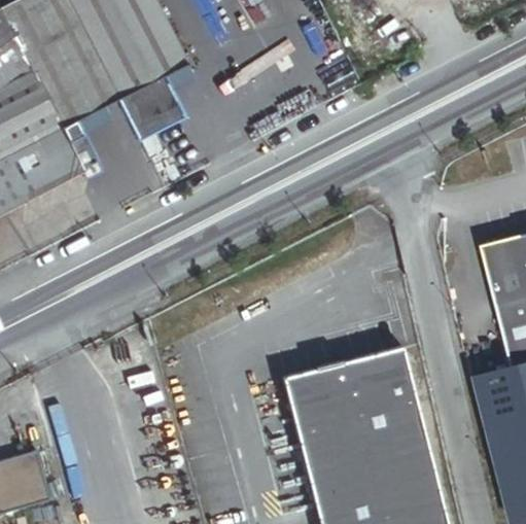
[(58,123),(113,95),(66,0),(3,0),(0,1),(0,5),(14,35),(33,71),(58,123)]
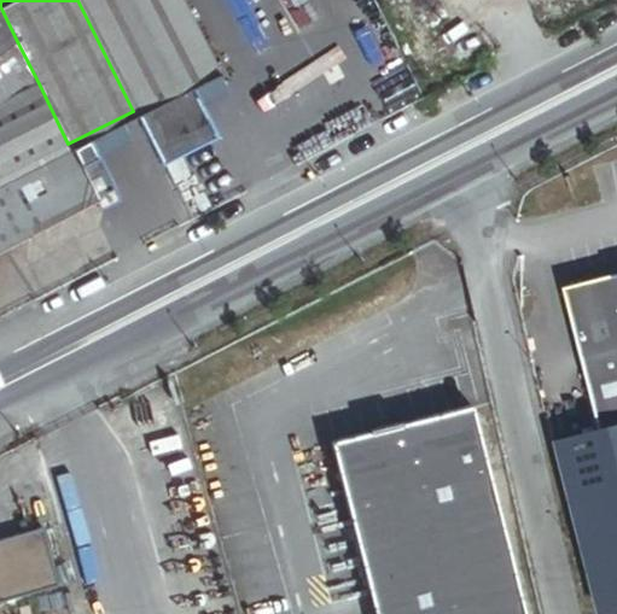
[(215,70),(180,0),(77,0),(133,111),(186,87),(215,70)]
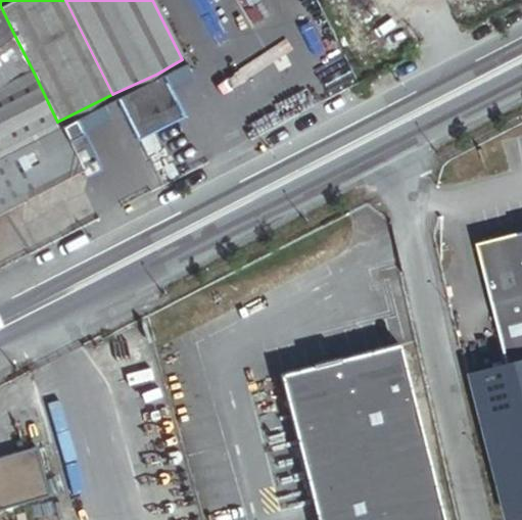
[(281,0),(219,0),(203,8),(224,48),(289,15),(281,0)]
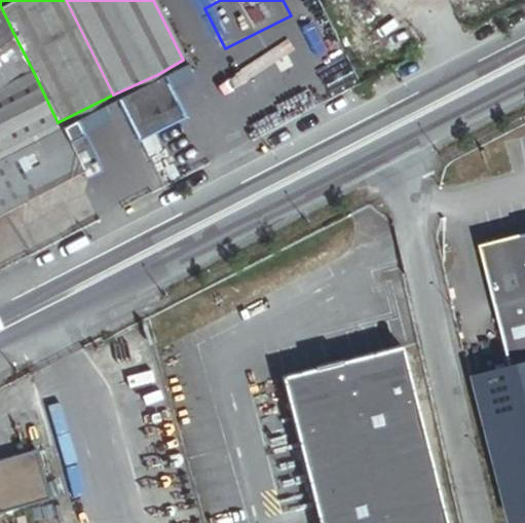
[(14,35),(0,49),(0,215),(86,172),(72,144),(58,122),(33,71),(14,35)]
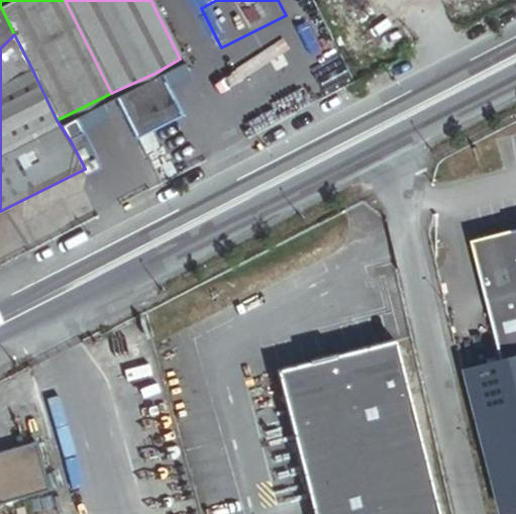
[(156,73),(111,93),(131,135),(176,115),(156,73)]
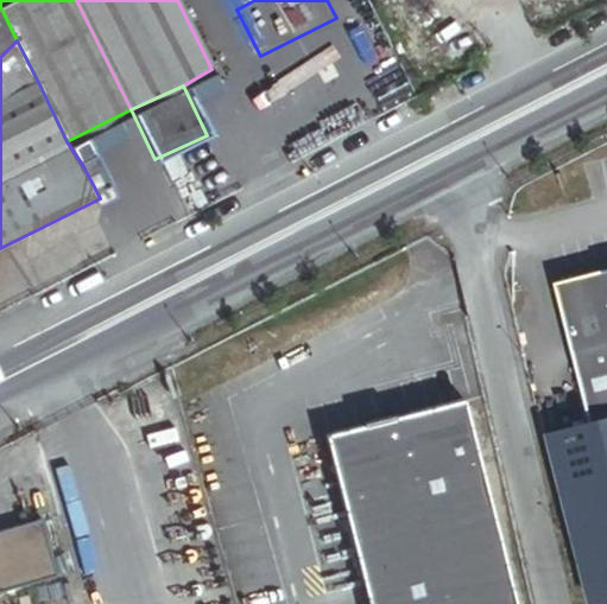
[(93,160),(83,166),(100,198),(103,207),(114,201),(93,160)]
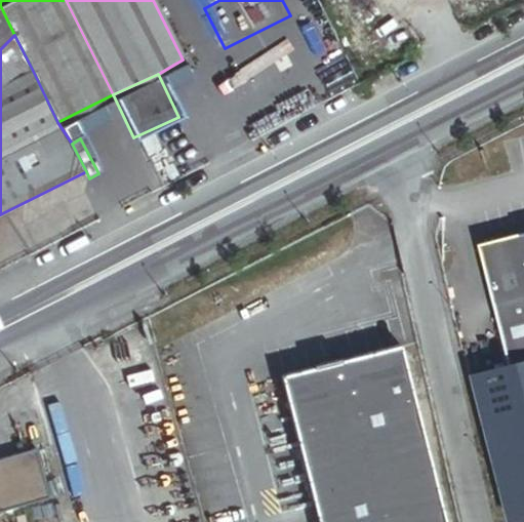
[(523,233),(482,244),(500,316),(506,336),(513,364),(523,361),(523,233)]
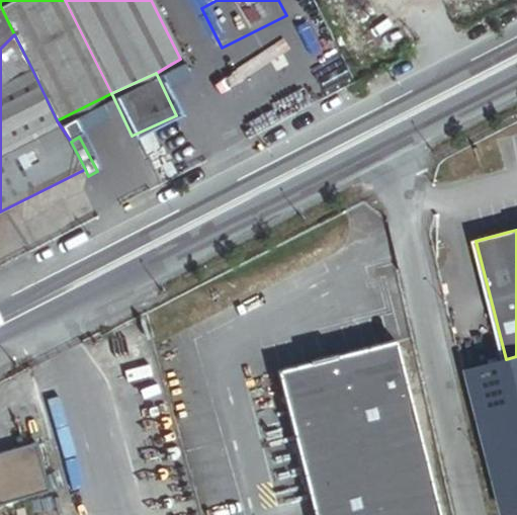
[(499,332),(494,312),(484,315),(489,334),(499,332)]
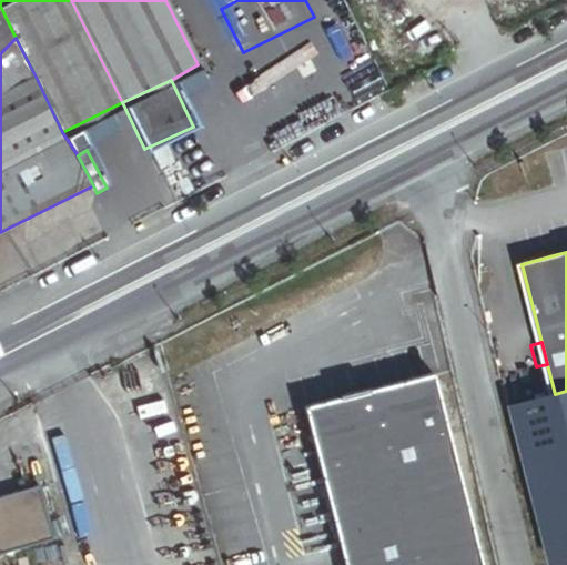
[(340,397),(304,406),(344,564),(482,564),(447,425),(434,373),(370,390),(368,386),(365,387),(366,391),(343,396),(342,393),(338,394),(340,397)]
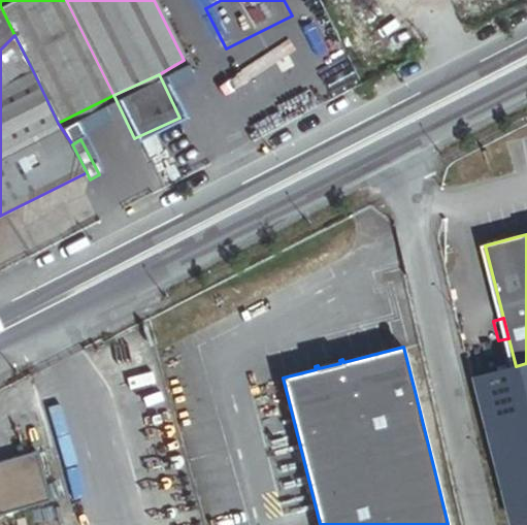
[(526,363),(516,366),(481,375),(519,524),(526,524),(526,363)]
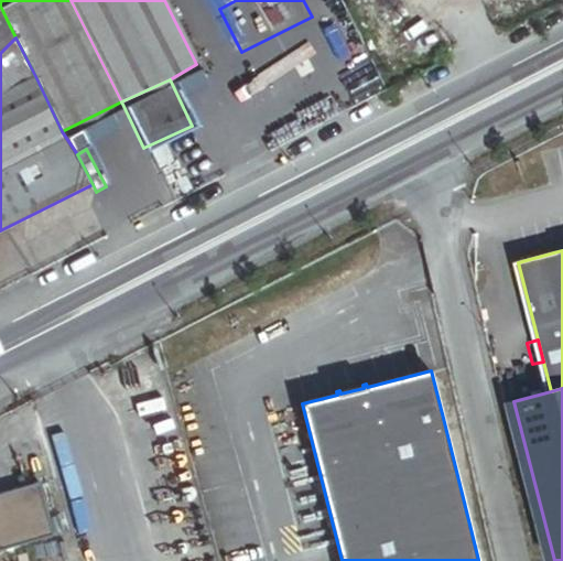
[(39,485),(0,496),(0,549),(53,533),(39,485)]
